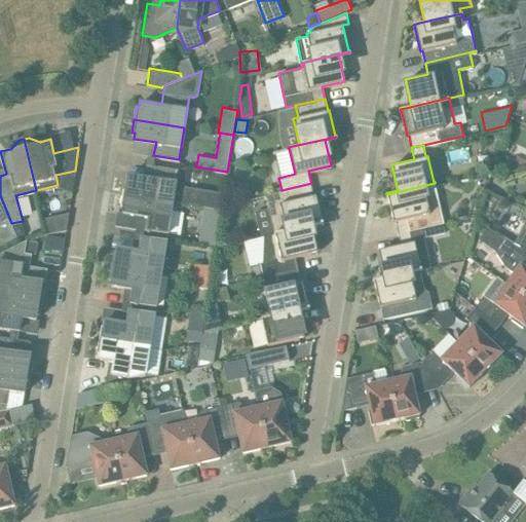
[(174,190),(178,168),(146,162),(144,176),(128,174),(127,179),(124,179),(122,192),(173,200),(181,201),(207,206),(221,209),(224,192),(180,185),(179,191),(174,190)]
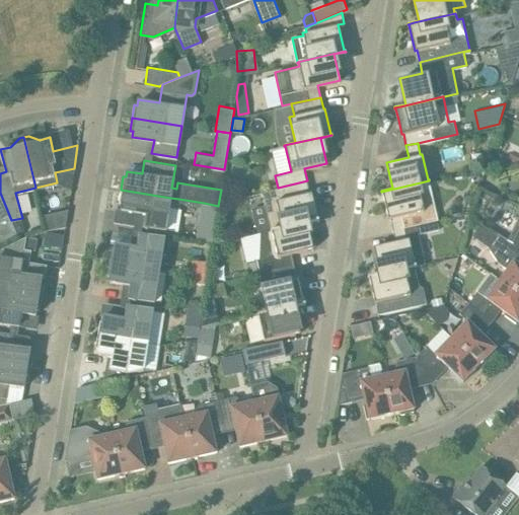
[(264,204),(271,229),(307,221),(317,218),(311,192),(309,193),(307,180),(278,188),(262,191),(264,204)]
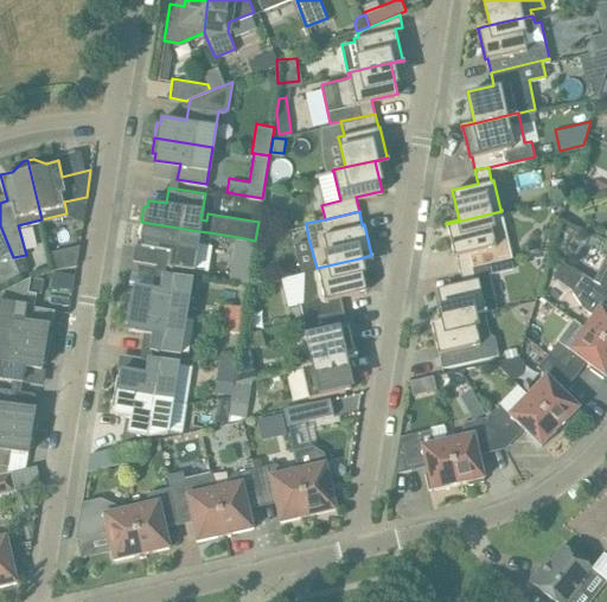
[(446,224),(446,225),(447,224),(454,255),(457,254),(459,268),(473,264),(510,256),(512,255),(502,211),(446,224)]
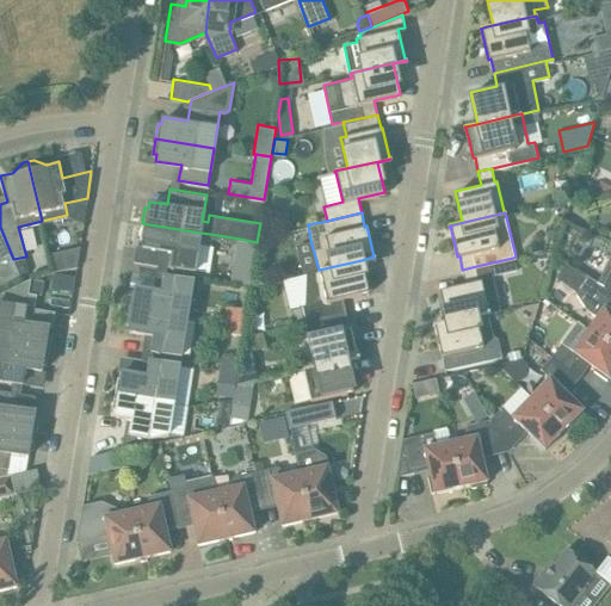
[(210,234),(201,233),(142,223),(140,239),(143,239),(142,246),(167,249),(165,265),(195,270),(199,242),(208,243),(210,234)]
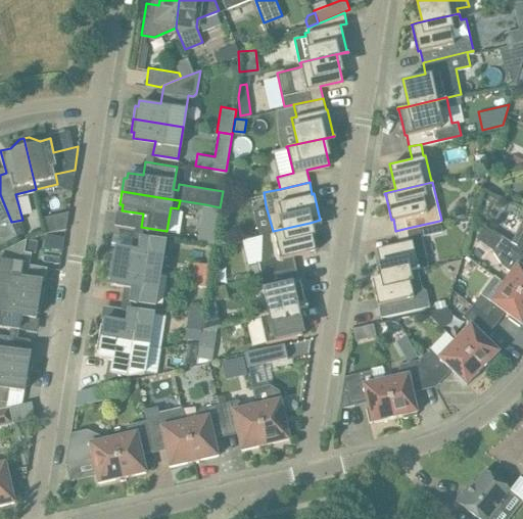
[(0,222),(1,223),(10,219),(0,194),(0,222)]
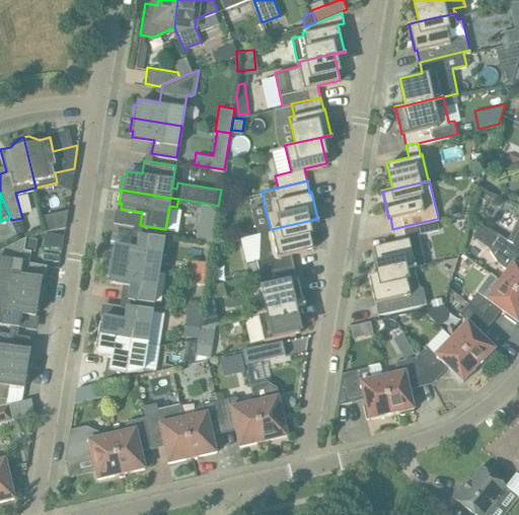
[(198,238),(213,241),(218,206),(204,203),(198,238)]
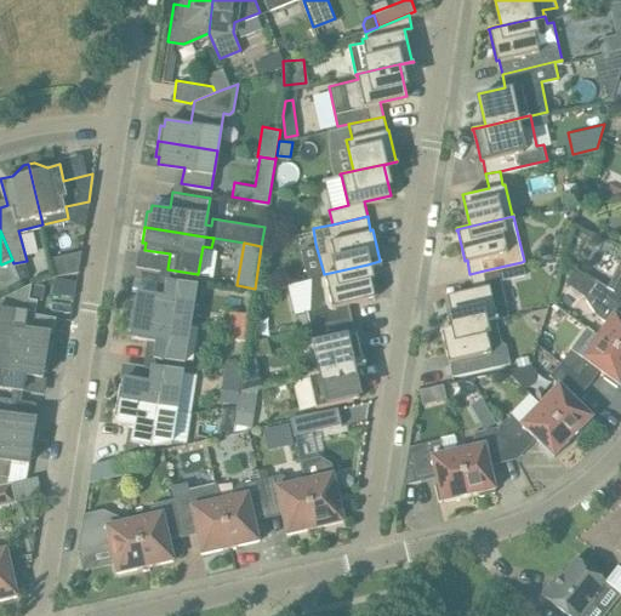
[(81,249),(49,256),(51,264),(53,274),(78,269),(79,261),(81,250),(81,249)]
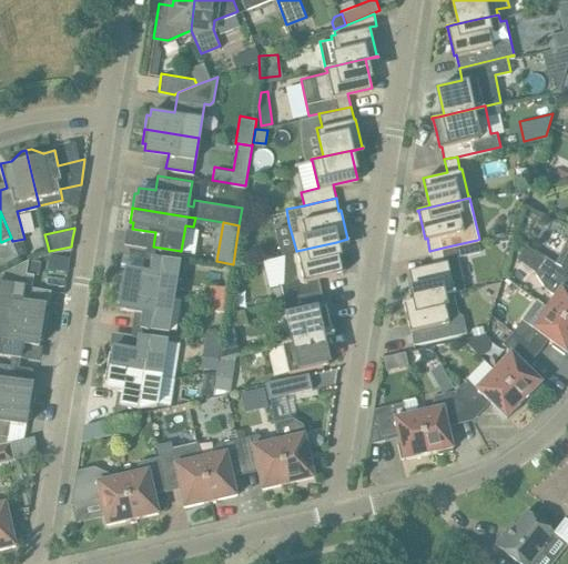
[(24,239),(16,242),(18,252),(21,254),(26,253),(28,250),(24,239)]
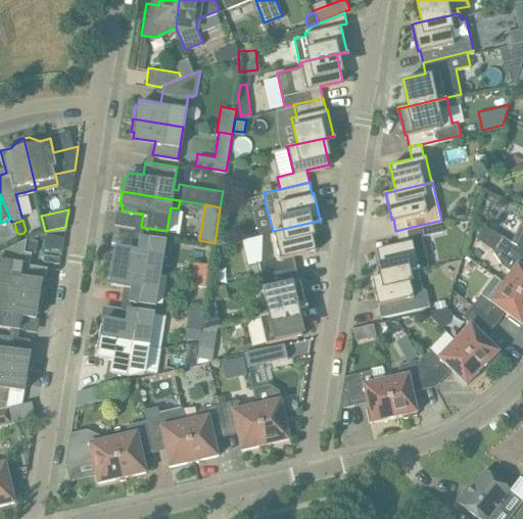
[(442,229),(439,221),(408,228),(395,231),(398,243),(376,248),(382,274),(371,277),(419,267),(428,264),(421,234),(442,229)]
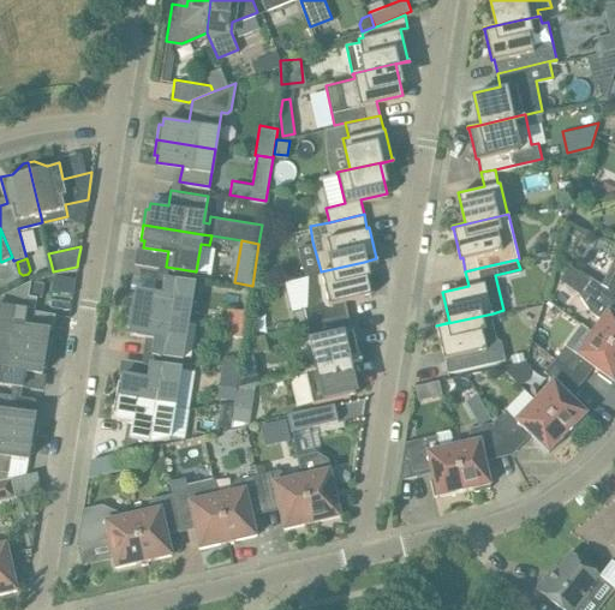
[(371,293),(364,262),(321,271),(308,275),(306,305),(304,306),(308,322),(348,314),(345,299),(371,293)]
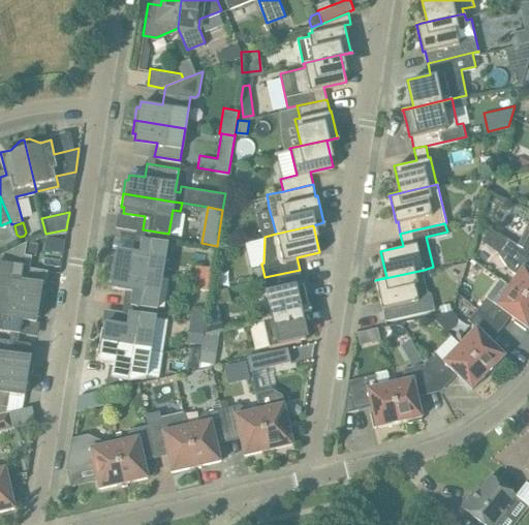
[(518,272),(509,283),(528,297),(528,249),(522,246),(507,237),(498,250),(507,265),(518,272)]
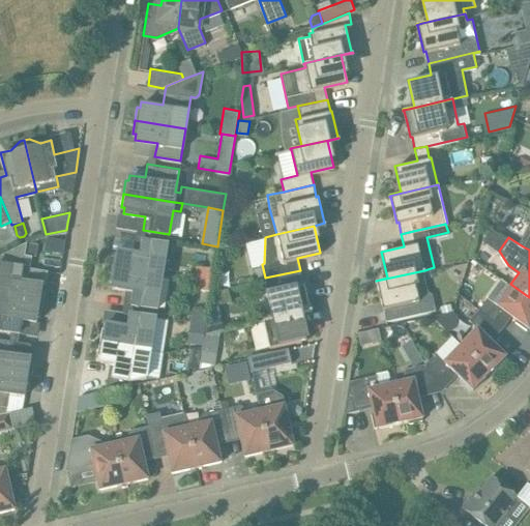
[(111,267),(163,274),(168,242),(142,238),(140,252),(118,249),(117,254),(113,254),(111,267)]
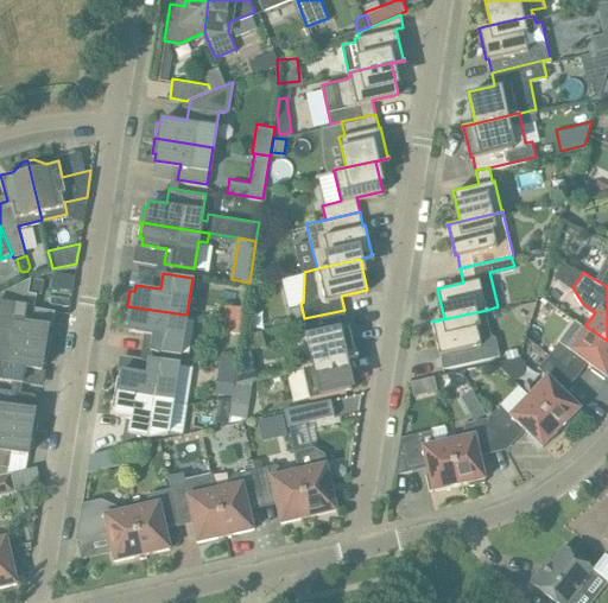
[(0,338),(49,347),(51,331),(48,330),(49,324),(32,322),(36,292),(29,290),(31,275),(0,290),(0,338)]
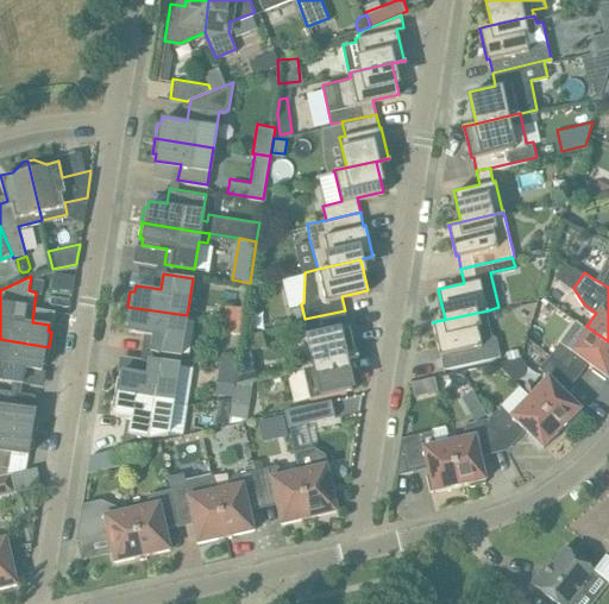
[(538,299),(535,287),(520,290),(522,302),(538,299)]
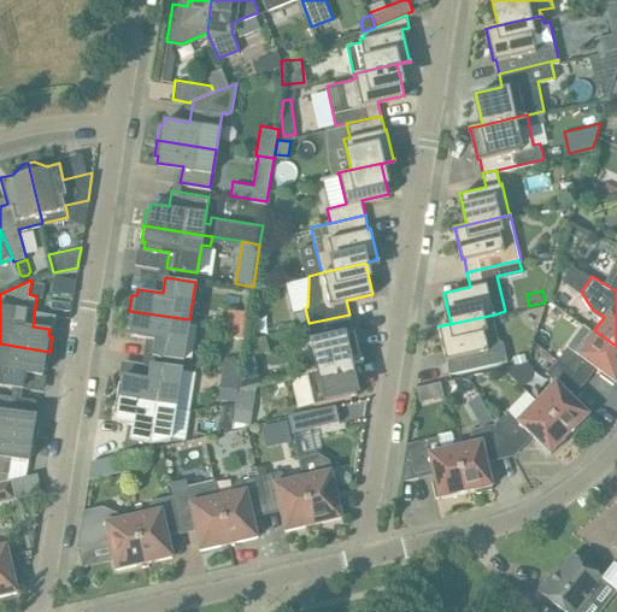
[(227,306),(224,322),(246,322),(248,310),(227,306)]
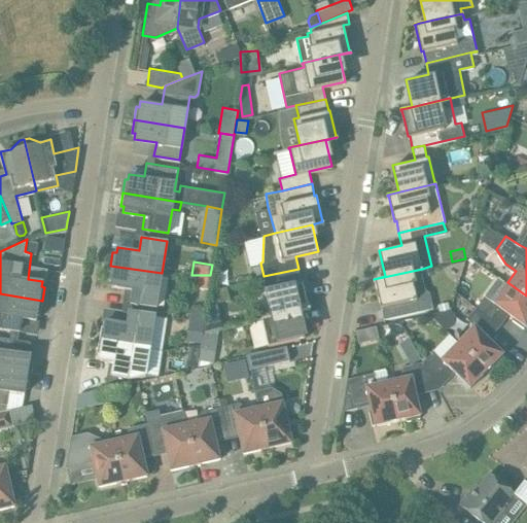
[(156,306),(162,273),(110,266),(108,278),(112,279),(111,284),(133,288),(131,302),(156,306)]
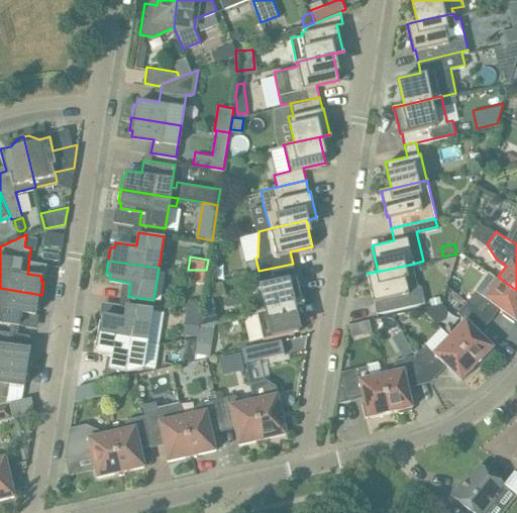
[(304,301),(304,300),(303,300),(297,275),(295,275),(293,264),(259,271),(268,308),(256,311),(256,312),(304,301)]
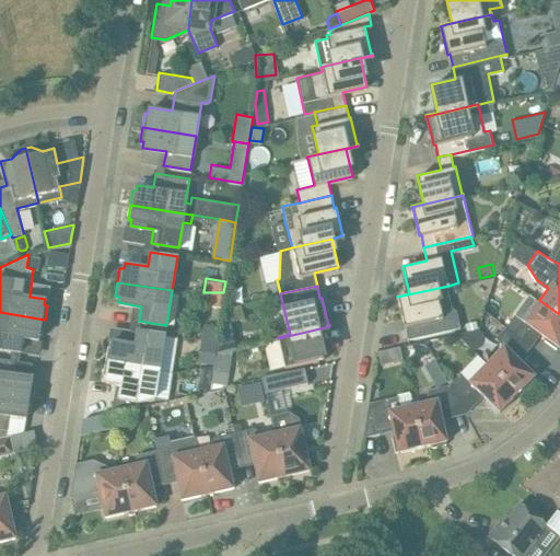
[(403,296),(397,297),(397,298),(398,298),(400,310),(405,325),(406,325),(408,338),(444,329),(459,326),(456,310),(452,307),(442,309),(436,288),(403,296)]
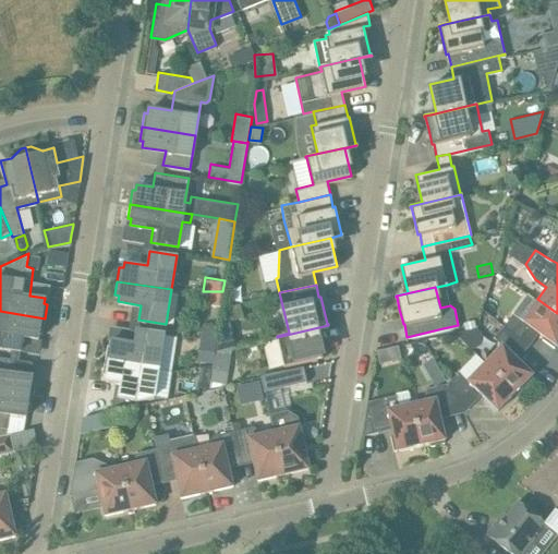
[(222,291),(203,291),(201,302),(220,305),(222,291)]
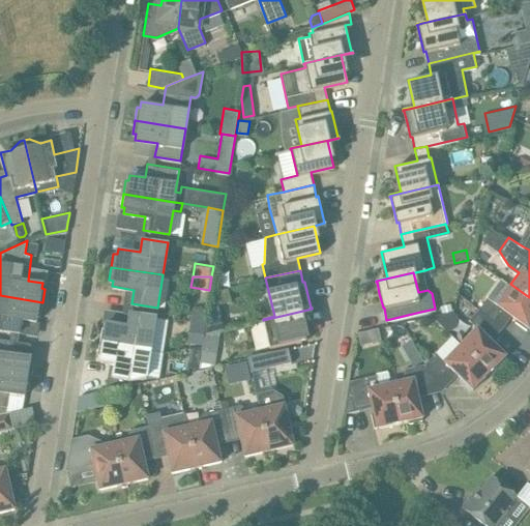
[(487,296),(478,308),(499,324),(508,312),(517,318),(514,320),(526,328),(528,326),(529,326),(529,324),(529,297),(510,284),(497,302),(487,296)]
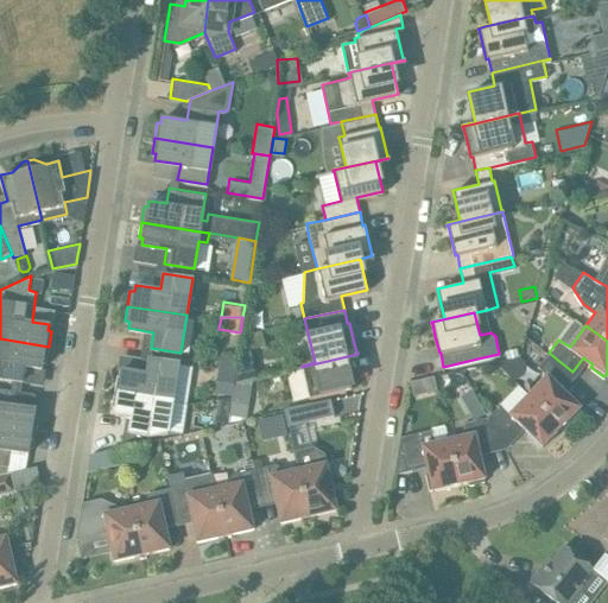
[(0,338),(0,376),(21,380),(24,365),(42,368),(43,361),(46,362),(49,347),(0,338)]
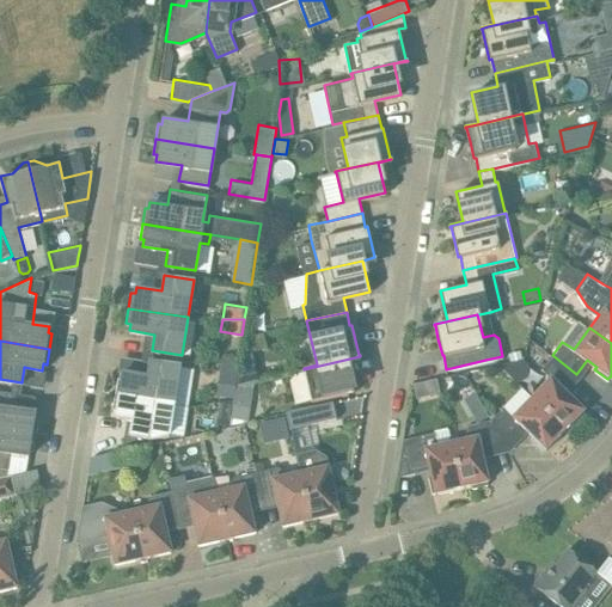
[(520,348),(508,350),(510,359),(522,356),(520,348)]
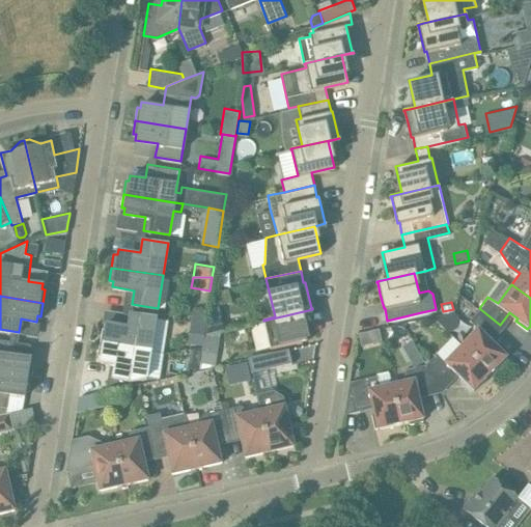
[(223,329),(218,304),(208,306),(206,317),(203,332),(223,329)]
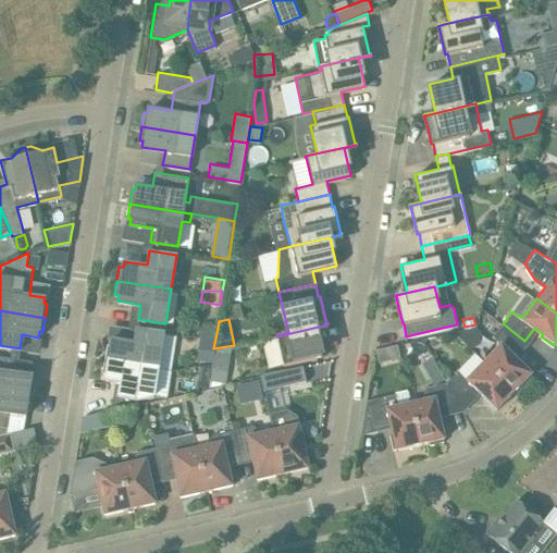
[(213,348),(217,333),(219,321),(205,326),(200,358),(212,360),(214,349),(213,348)]
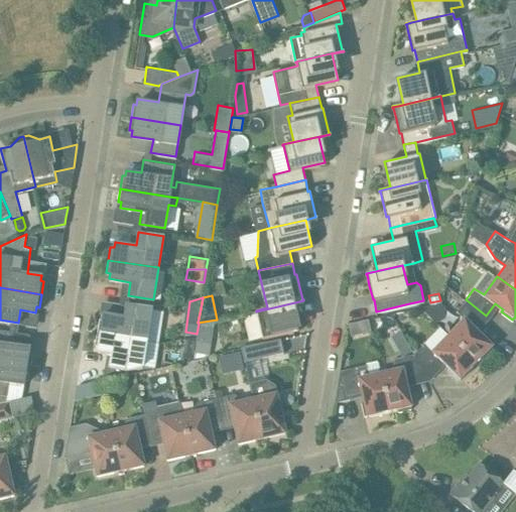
[(465,317),(448,334),(477,361),(481,356),(482,355),(484,357),(494,347),(492,345),(475,327),(486,315),(466,299),(456,309),(465,317)]
